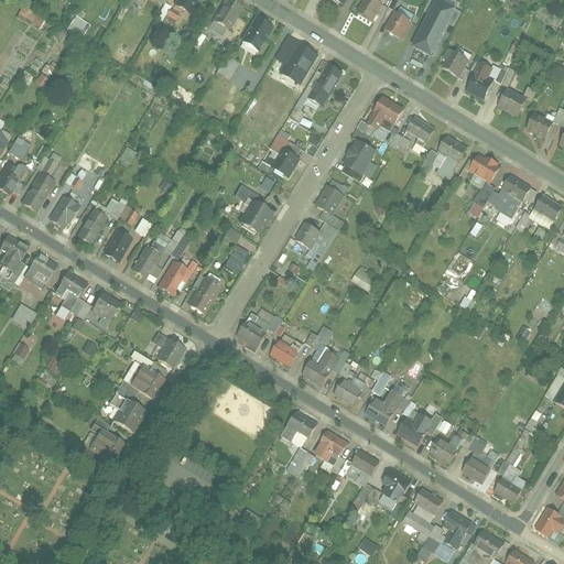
[(162,20),(164,17),(174,23),(179,15),(169,9),(172,3),(167,0),(155,17),(162,20)]
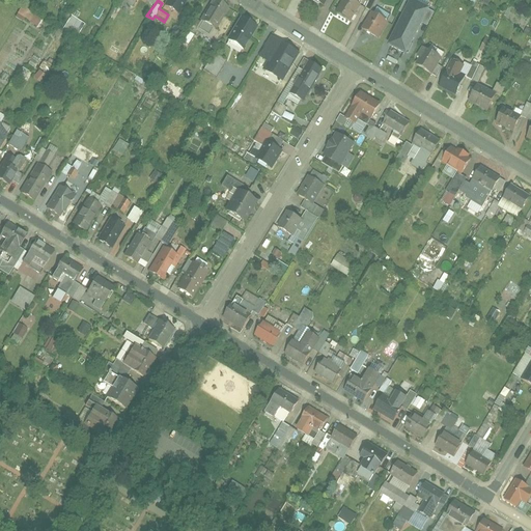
[(227,8),(215,0),(211,0),(199,18),(215,27),(227,8)]
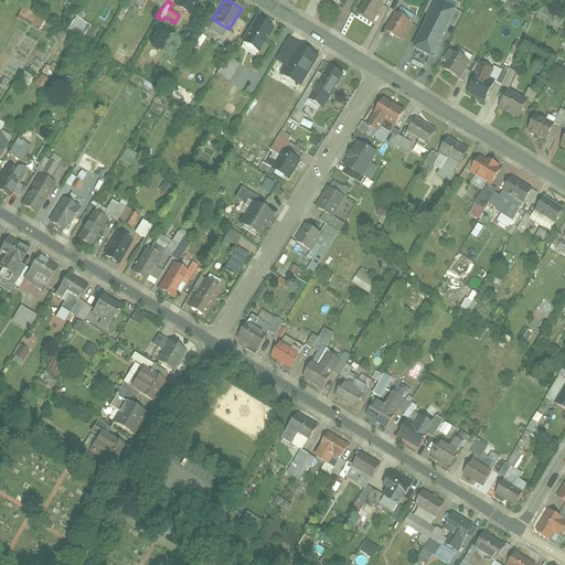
[(373,22),(384,7),(374,0),(362,0),(355,10),(373,22)]
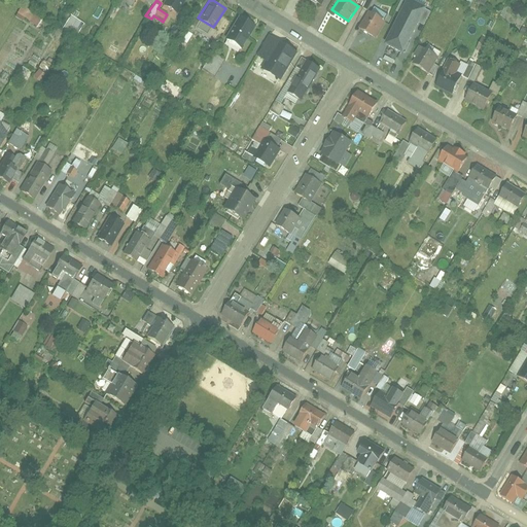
[(376,37),(385,23),(367,11),(358,26),(376,37)]
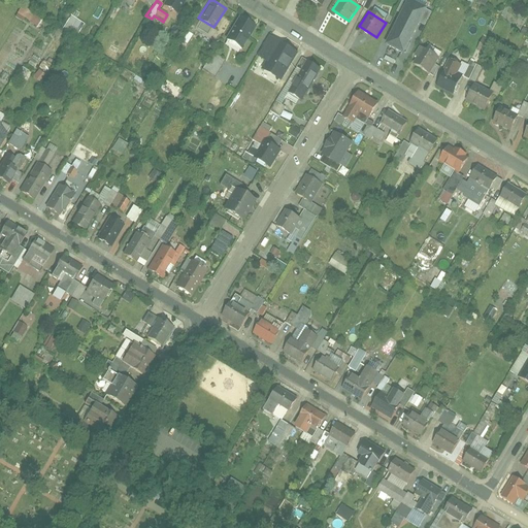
[(61,29),(75,37),(85,23),(70,14),(61,29)]
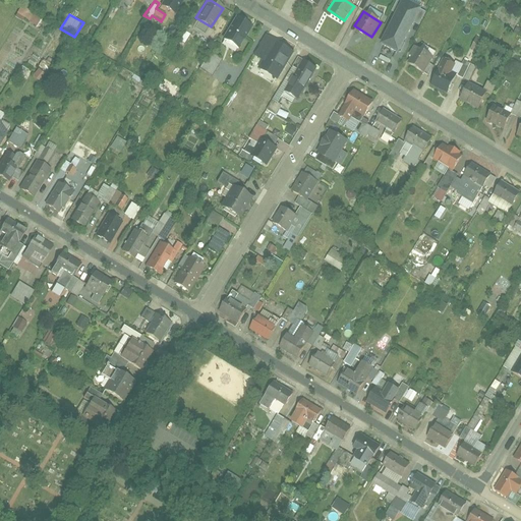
[(238,43),(250,24),(237,15),(224,33),(238,43)]
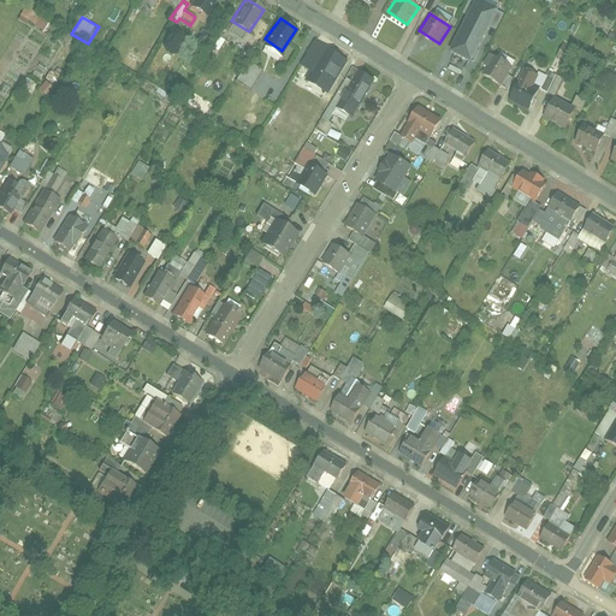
[(469,63),(480,47),(461,33),(450,48),(469,63)]
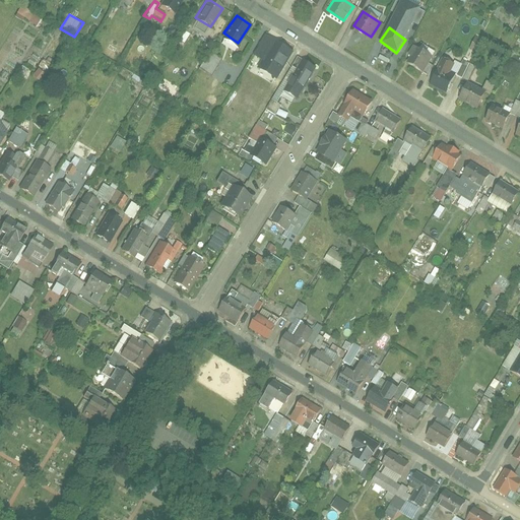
[(275,40),(264,56),(281,68),(293,52),(275,40)]
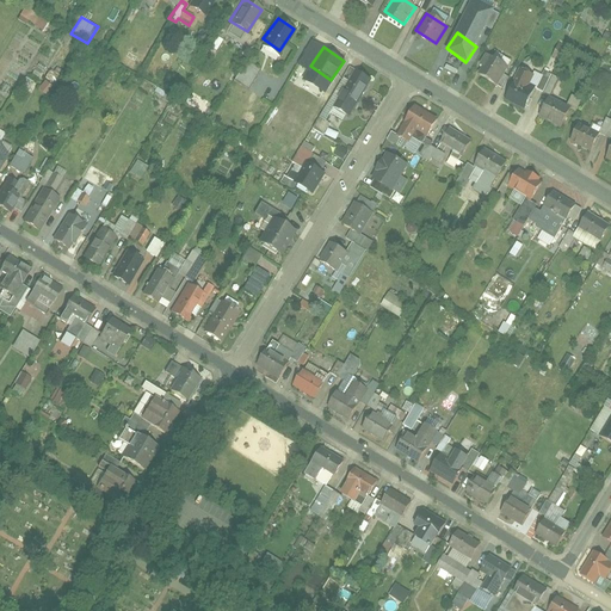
[(508,67),(488,54),(477,72),(498,84),(508,67)]
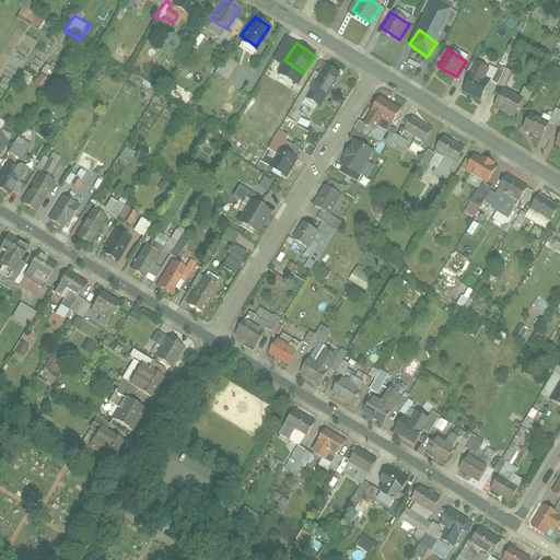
[(235,62),(221,54),(206,78),(220,86),(235,62)]
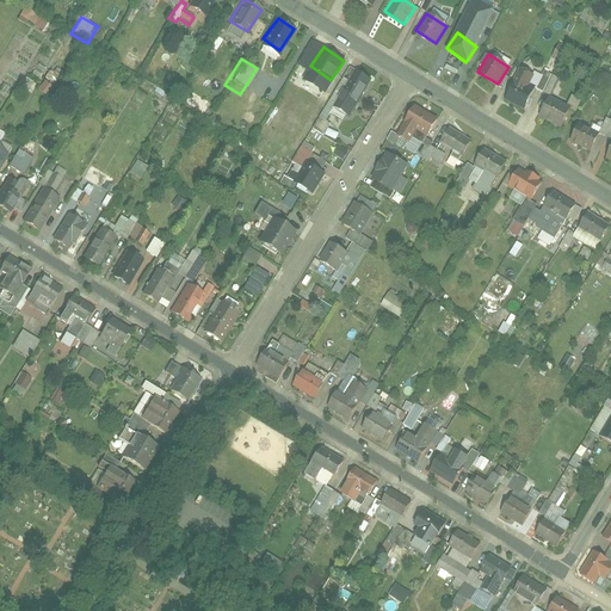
[(534,75),(520,67),(503,96),(523,107),(534,91),(528,86),(534,75)]
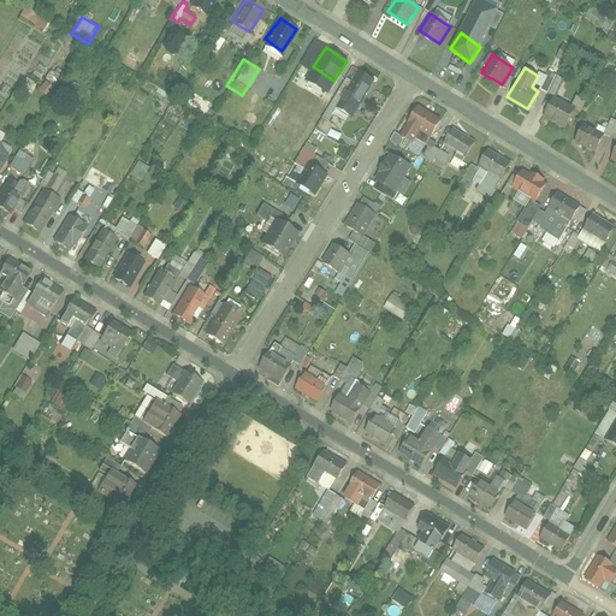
[(351,111),(372,80),(355,69),(333,100),(351,111)]
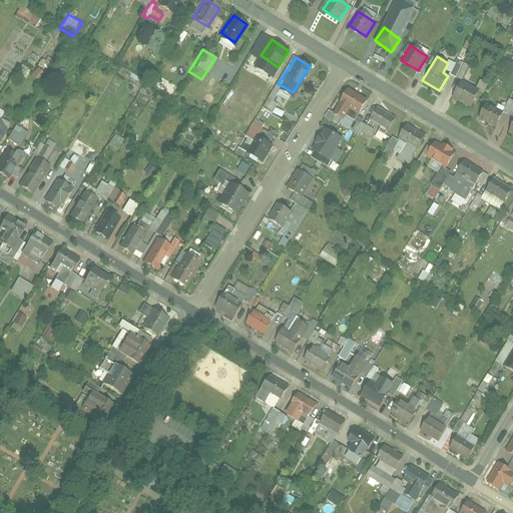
[(322,75),(311,68),(298,88),(309,95),(322,75)]
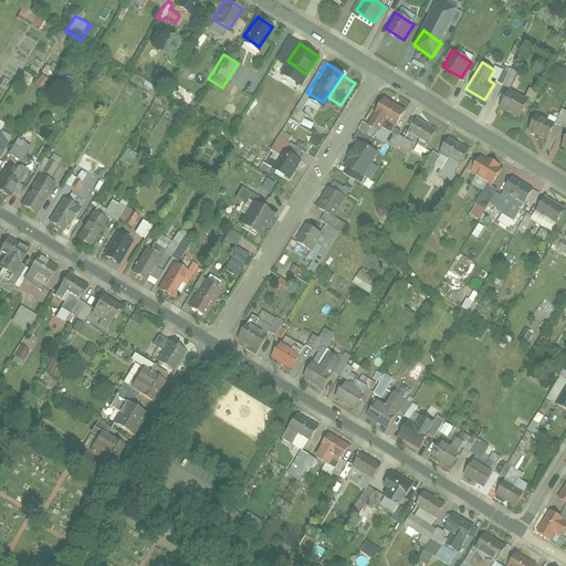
[(516,116),(527,98),(509,86),(498,104),(516,116)]
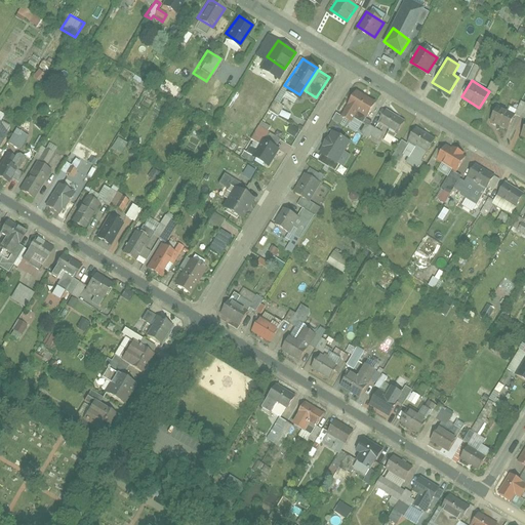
[(366,122),(377,105),(357,90),(347,105),(360,113),(349,129),(373,145),(381,133),(366,122)]
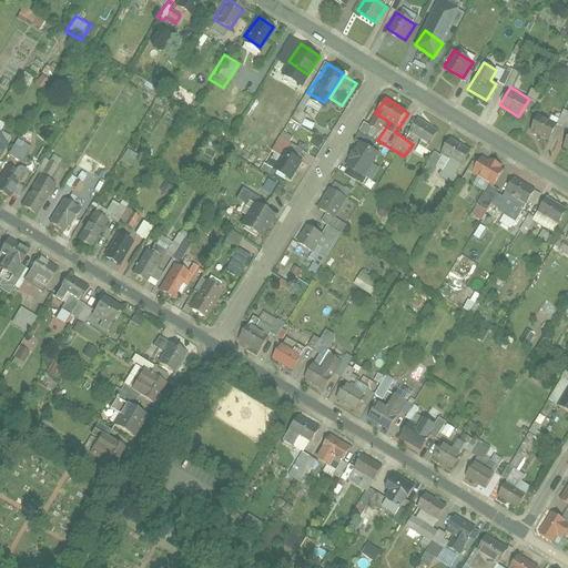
[(558,124),(541,112),(529,128),(546,140),(558,124)]
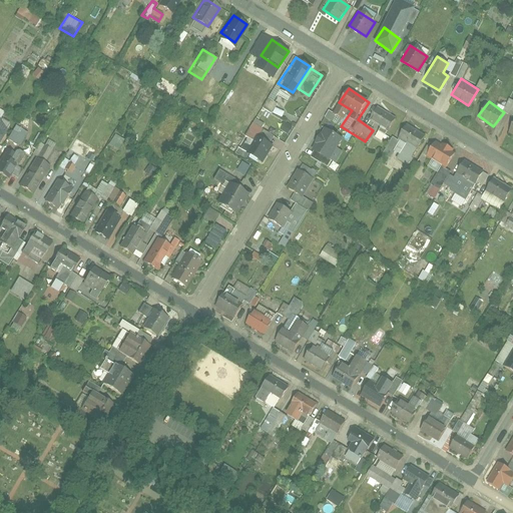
[(397,119),(377,105),(368,119),(388,132),(397,119)]
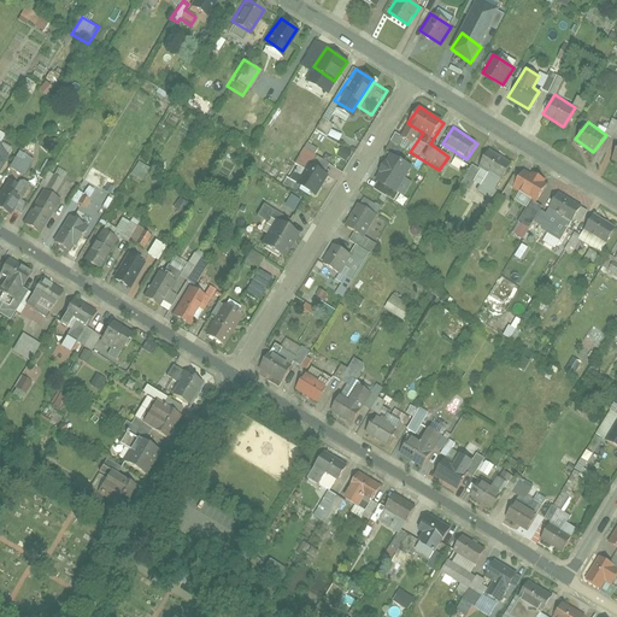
[(338,141),(340,135),(329,131),(327,136),(338,141)]
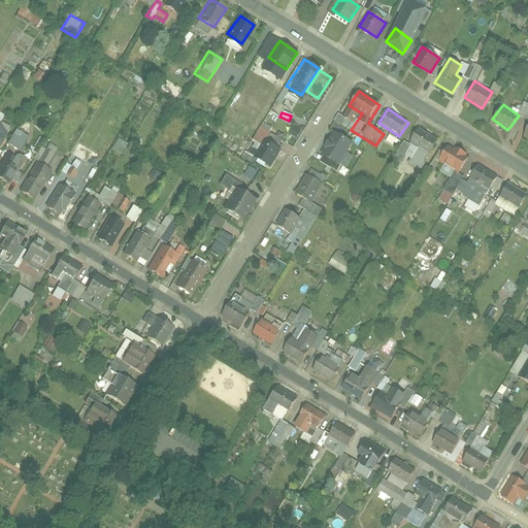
[(296,138),(300,131),(291,126),(287,133),(296,138)]
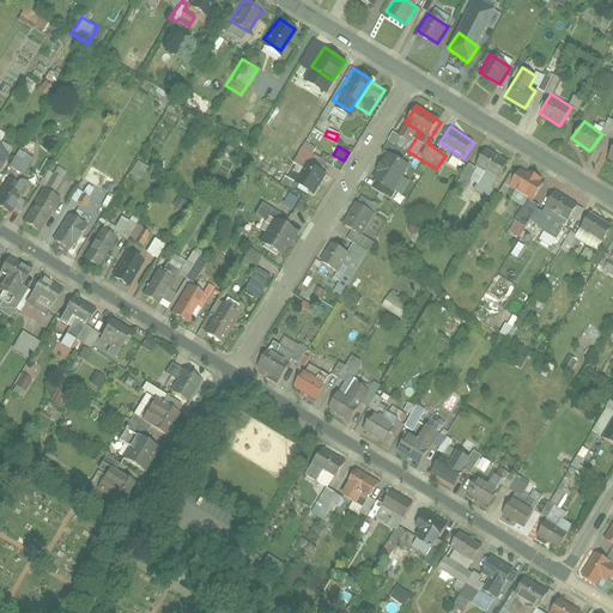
[(484,200),(508,161),(484,147),(474,164),(489,174),(475,195),(484,200)]
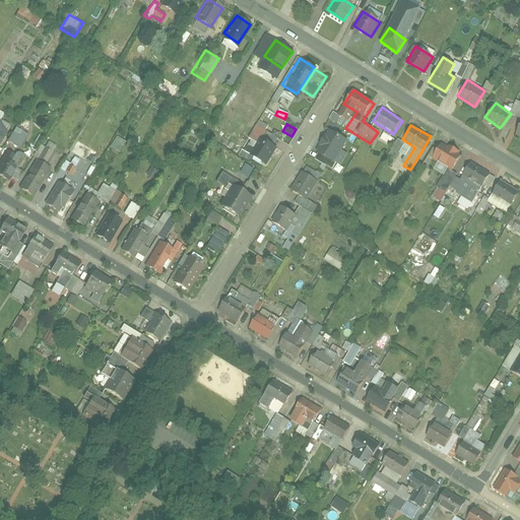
[(15,127),(6,140),(18,149),(27,135),(15,127)]
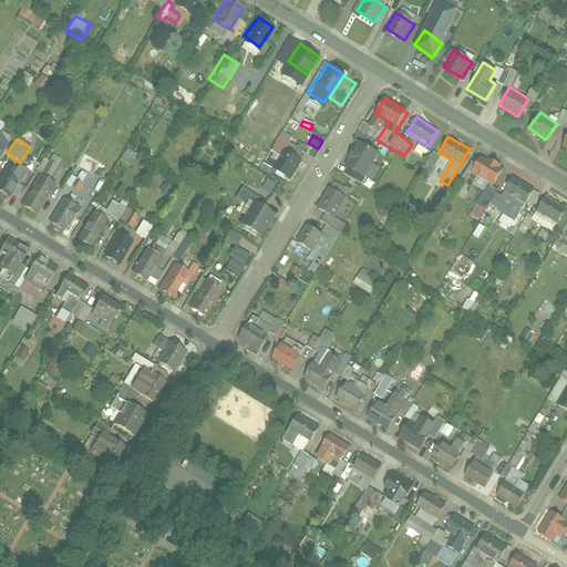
[(344,157),(341,167),(354,176),(370,181),(377,171),(377,168),(372,165),(375,153),(371,151),(359,143),(354,142),(344,157)]
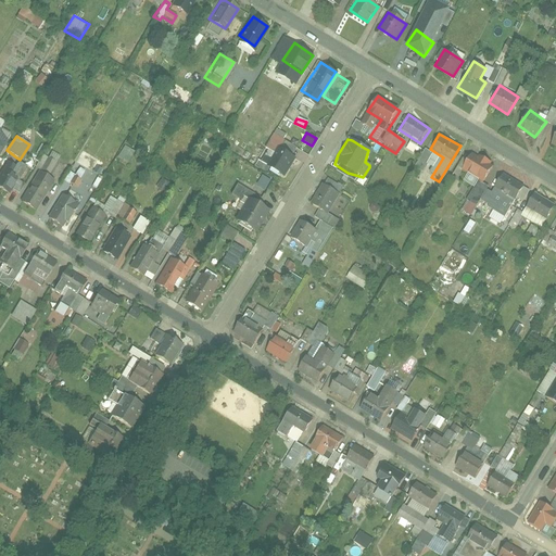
[(279,176),(294,154),(279,143),(264,165),(279,176)]
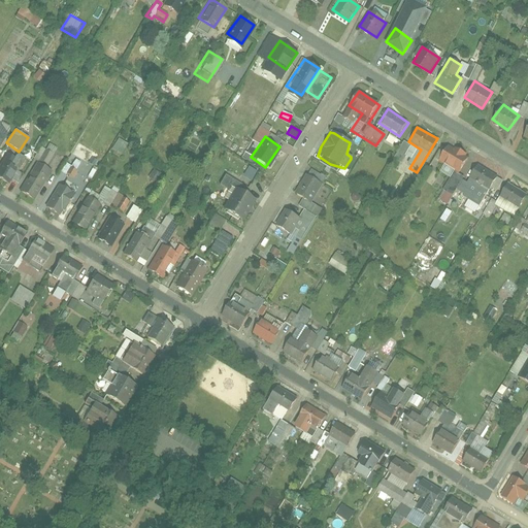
[(117,138),(111,149),(121,154),(127,144),(117,138)]
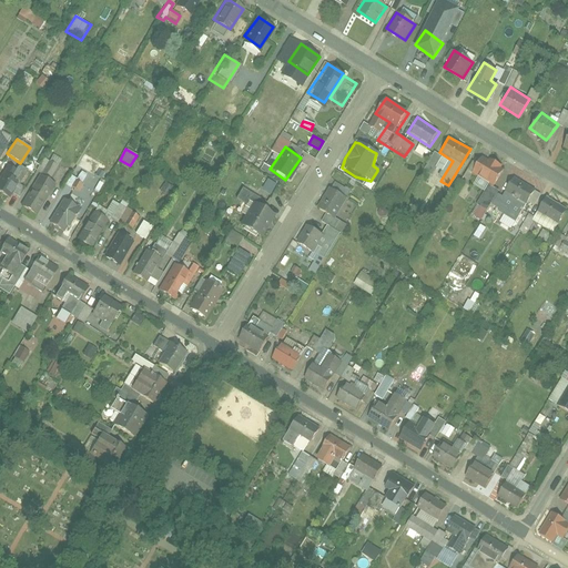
[(496,181),(503,169),(478,153),(472,165),(496,181)]
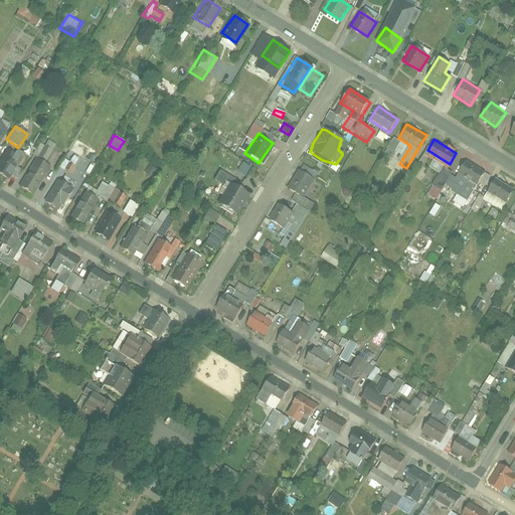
[(0,170),(8,176),(20,158),(6,149),(0,158),(0,170)]
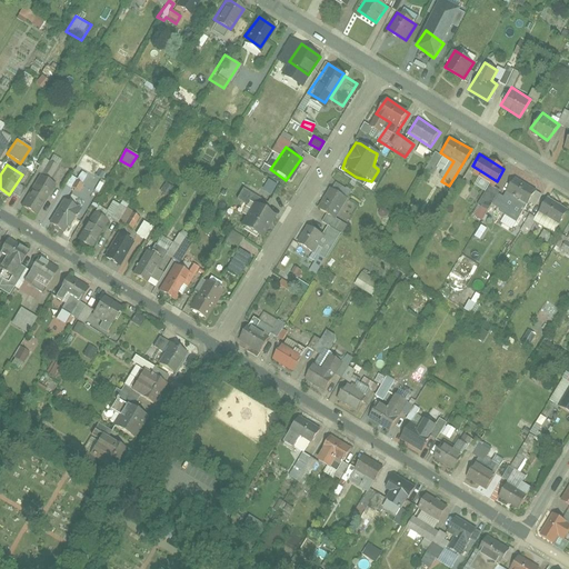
[(57,172),(45,165),(21,202),(33,209),(57,172)]
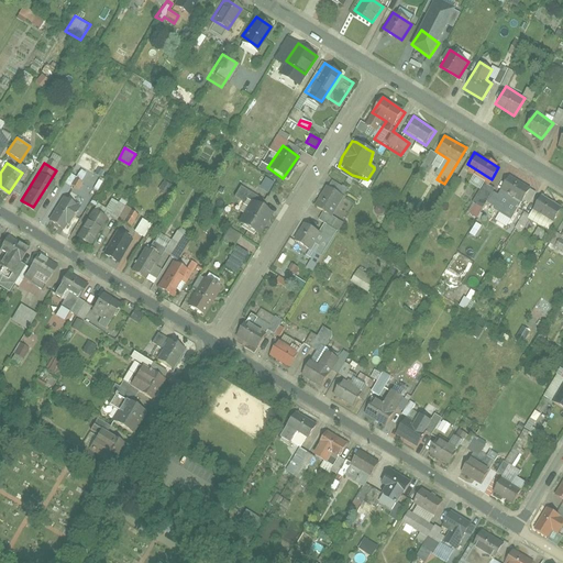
[(74,178),(79,181),(85,173),(79,170),(74,178)]
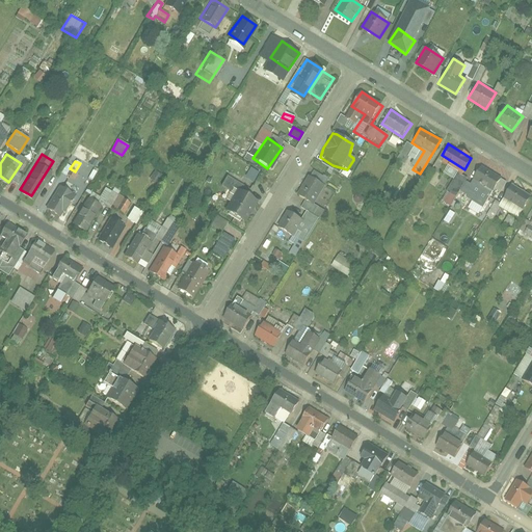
[(503,178),(482,164),(475,176),(496,189),(503,178)]
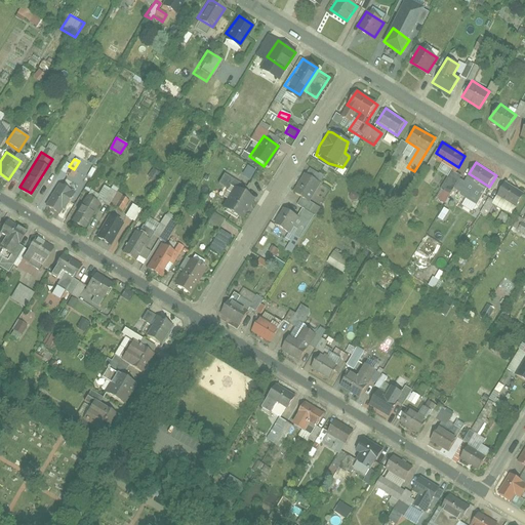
[(241,175),(249,180),(254,170),(246,165),(241,175)]
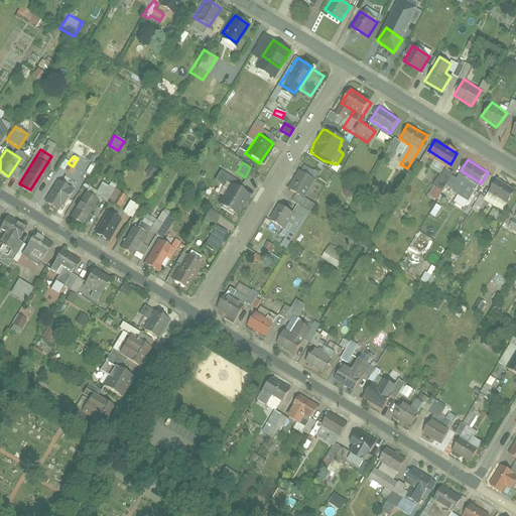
[(71,173),(63,168),(45,197),(60,208),(68,197),(59,191),(71,173)]
